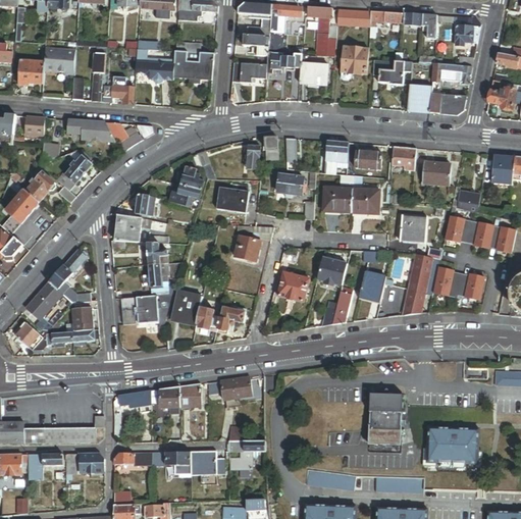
[(50,0),(49,6),(70,8),(71,0),(50,0)]
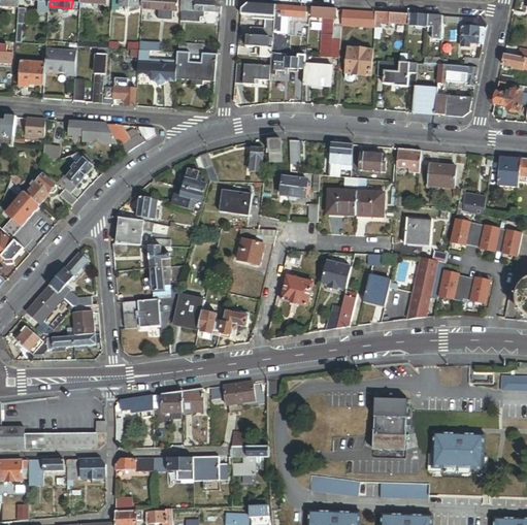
[(142,0),(142,7),(154,8),(154,0),(142,0)]
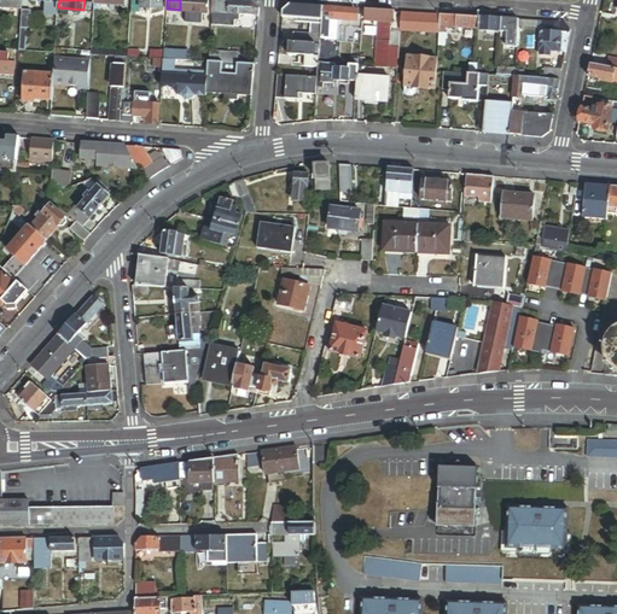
[(180,0),(180,10),(208,12),(208,0),(180,0)]
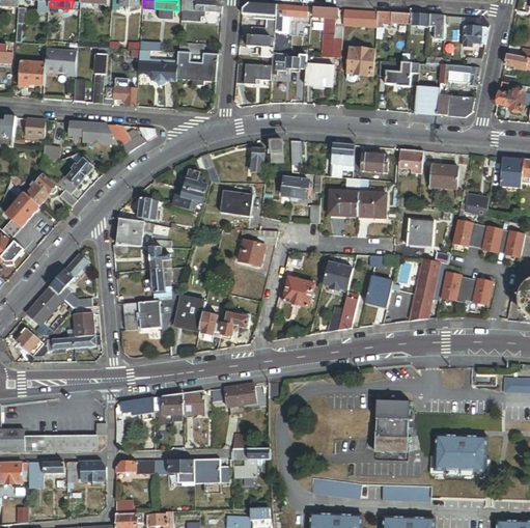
[(183,0),(182,9),(195,10),(196,0),(183,0)]
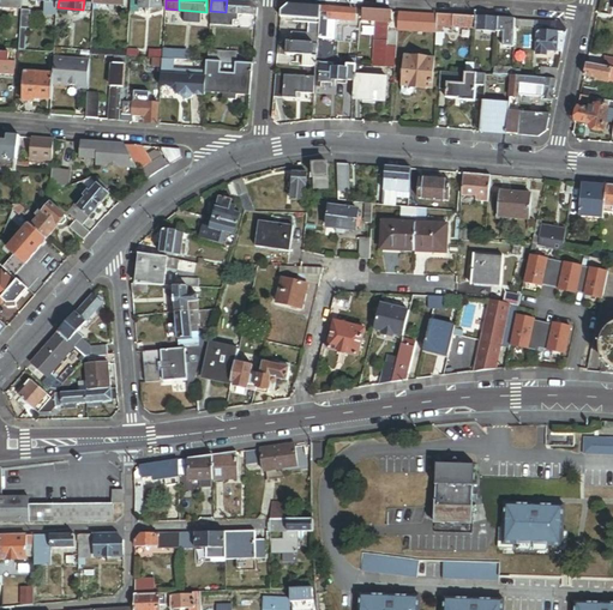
[(251,0),(227,0),(226,12),(256,13),(256,7),(251,0)]
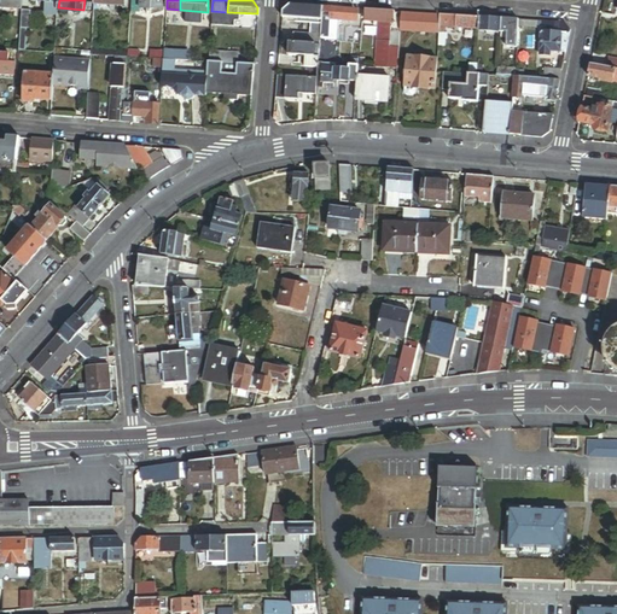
[(281,9),(281,16),(297,17),(320,18),(321,5),(289,3),(281,9)]
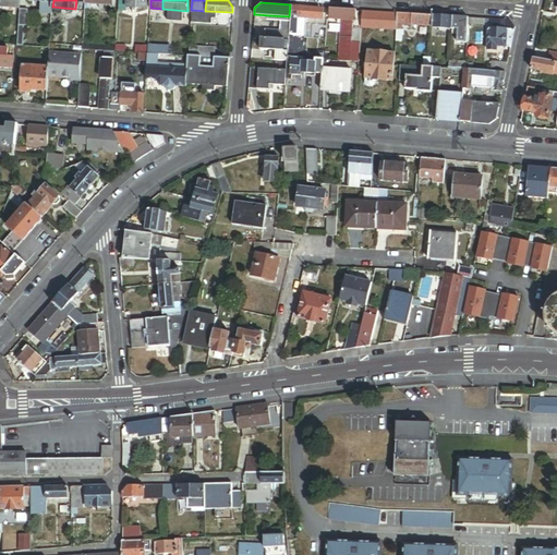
[(322,7),(290,4),(289,16),(289,21),(289,23),(295,23),(297,15),(304,16),(321,17),(322,7)]
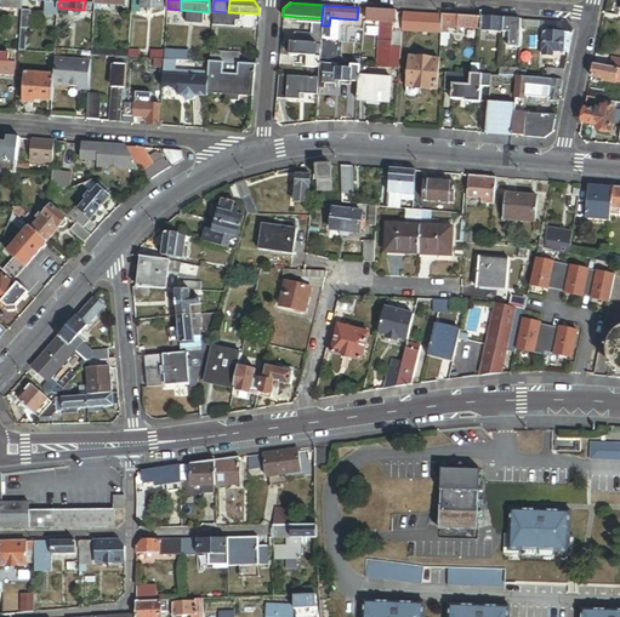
[(394,10),(365,7),(365,18),(373,20),(373,24),(377,24),(375,66),(397,67),(398,44),(391,44),(392,20),(394,20),(394,10)]
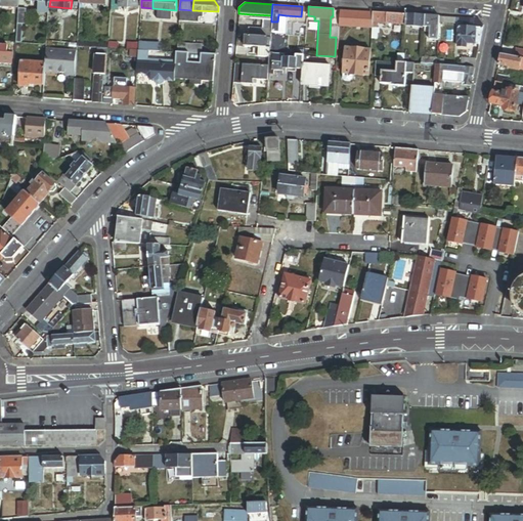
[(18,7),(17,19),(23,20),(26,20),(27,8),(18,7)]
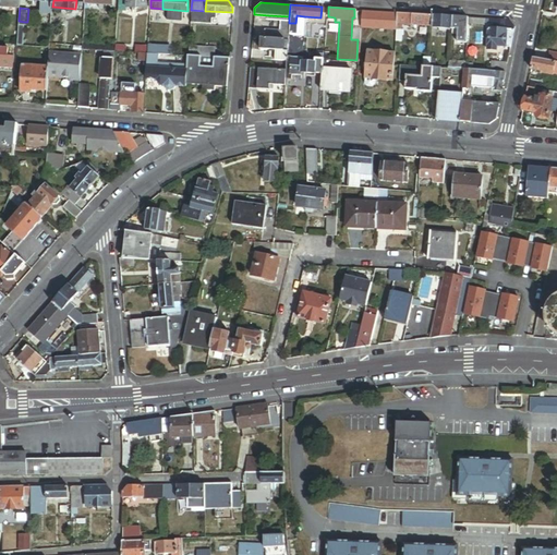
[(370,10),(361,9),(360,22),(361,22),(368,22),(370,10)]
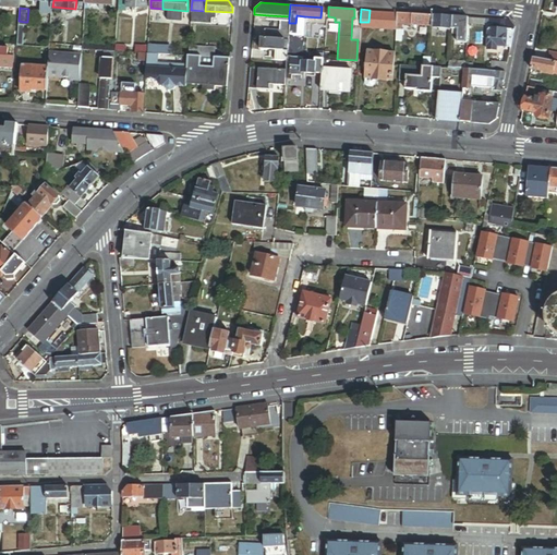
[(383,10),(370,10),(368,22),(383,23),(383,10)]
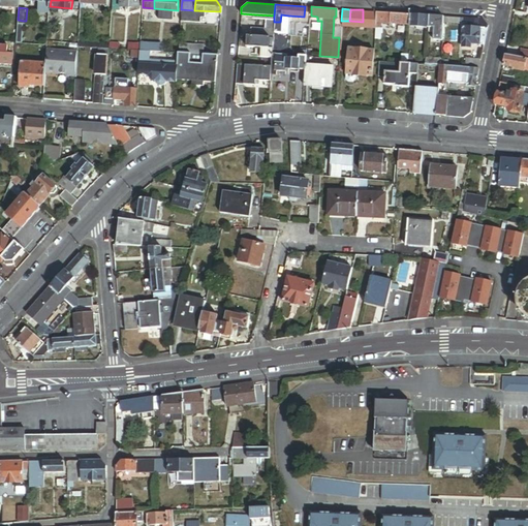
[(363,9),(363,22),(362,26),(374,27),(374,21),(375,10),(363,9)]
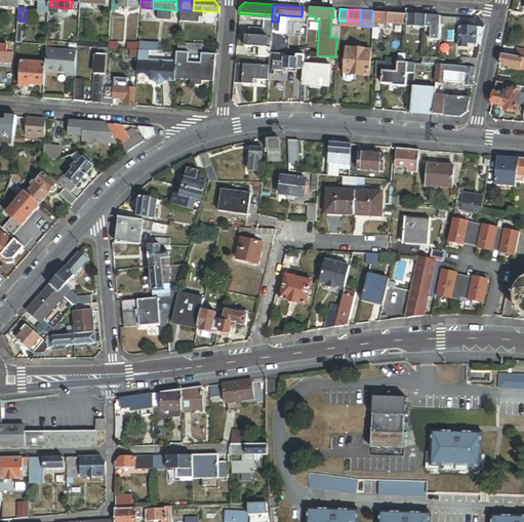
[(386,11),(372,10),(371,21),(386,22),(386,11)]
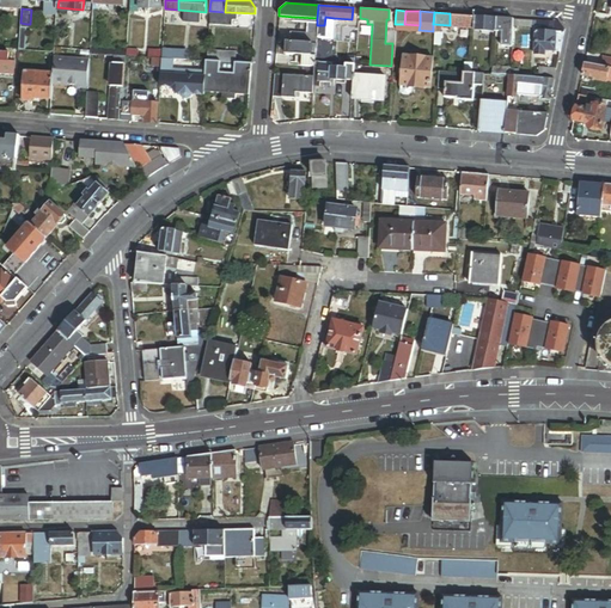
[(472,14),(450,13),(450,25),(471,26),(472,14)]
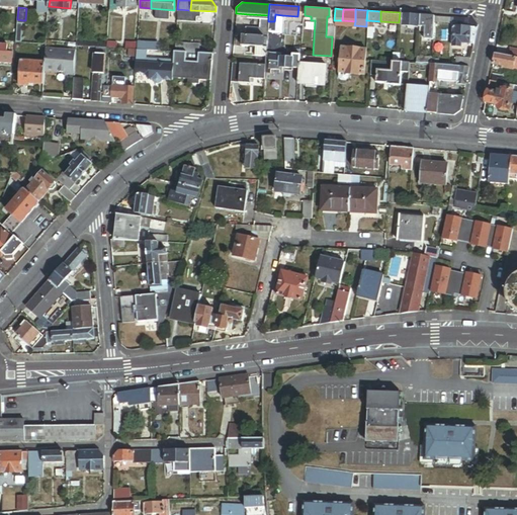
[(400,12),(399,22),(399,23),(418,25),(423,25),(431,26),(432,19),(432,15),(400,12)]
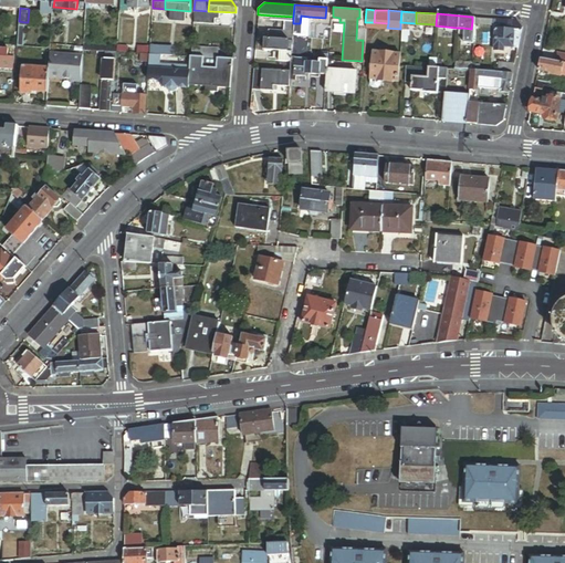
[(309,17),(301,16),(300,23),(297,56),(306,56),(309,17)]
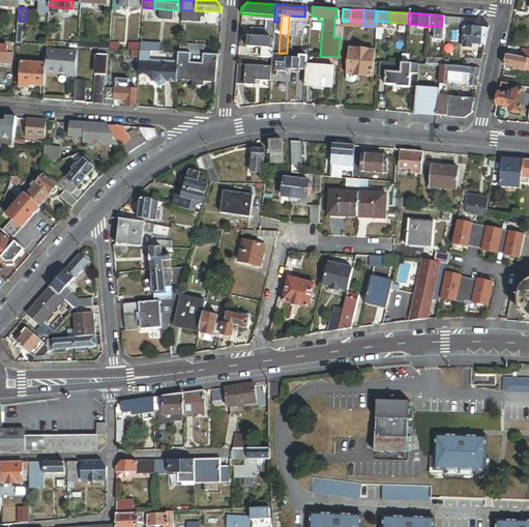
[(481,18),(462,17),(462,19),(460,45),(469,46),(469,42),(482,44),(487,24),(481,18)]
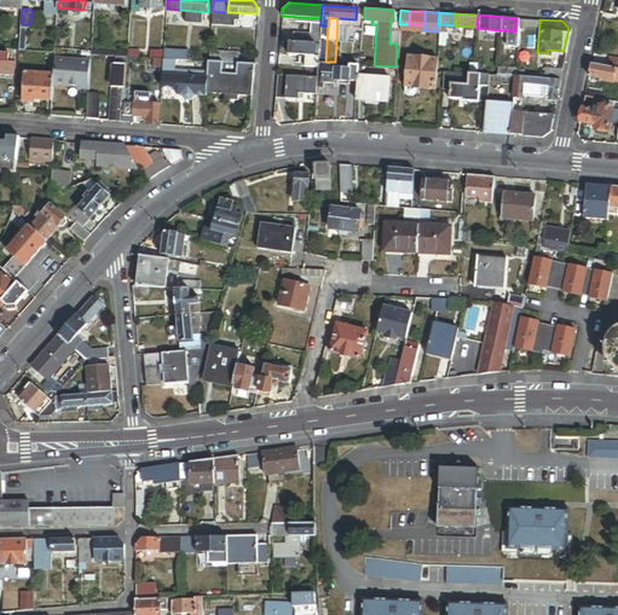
[(321,25),(319,33),(319,42),(318,56),(318,62),(322,62),(325,62),(328,25),(321,25)]
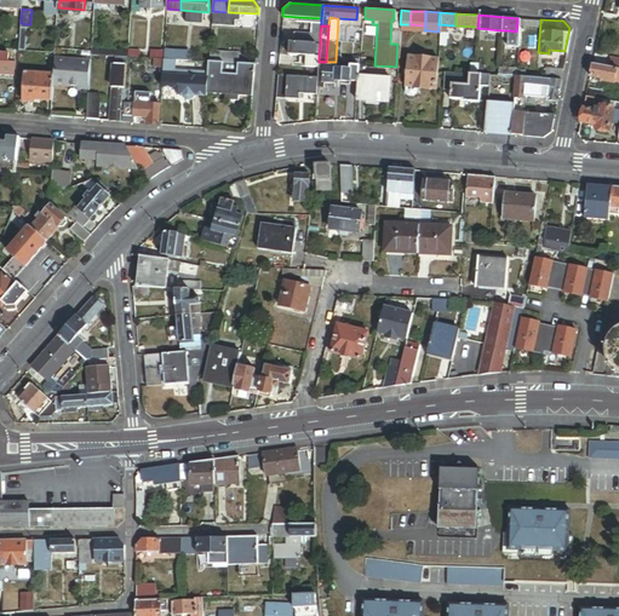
[(309,42),(310,32),(293,30),(293,41),(309,42)]
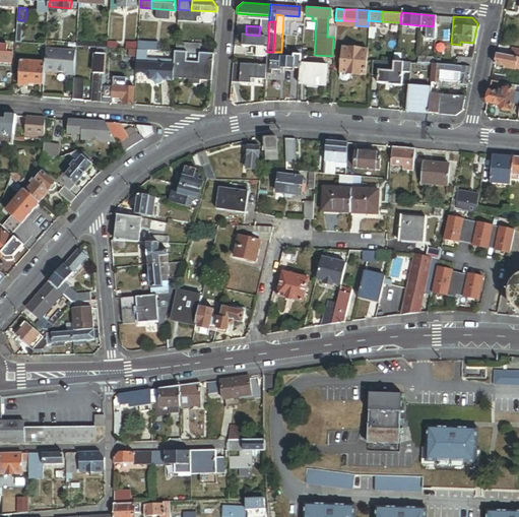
[(433,26),(425,25),(424,31),(424,38),(433,39),(433,26)]
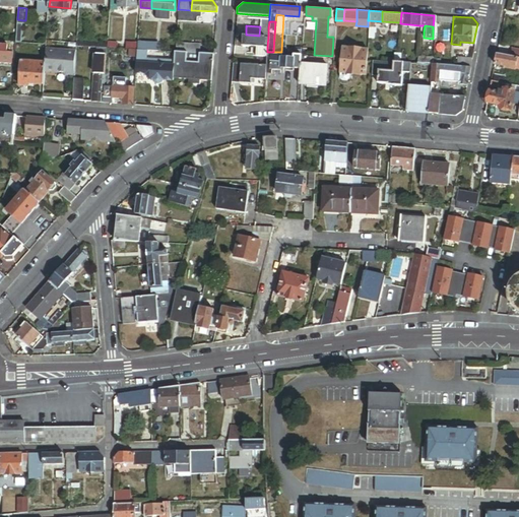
[(268,36),(268,27),(260,26),(259,36),(264,36),(268,36)]
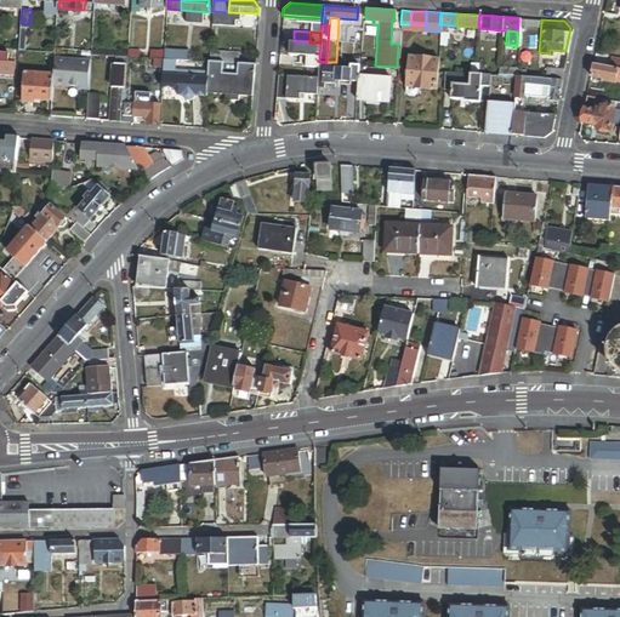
[(294,41),(289,40),(289,53),(300,55),(314,55),(316,43),(310,43),(294,41)]
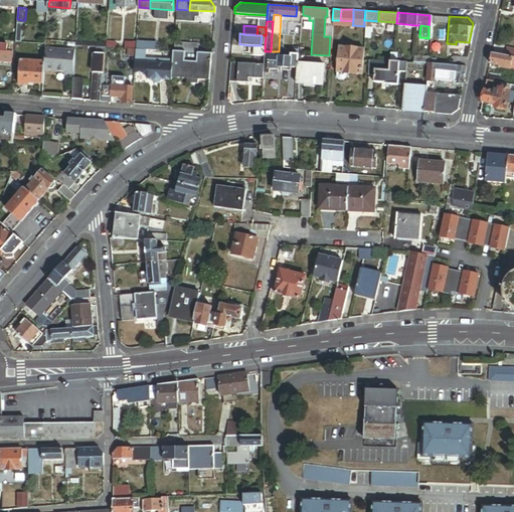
[(137,40),(125,39),(124,47),(127,47),(136,47),(137,40)]
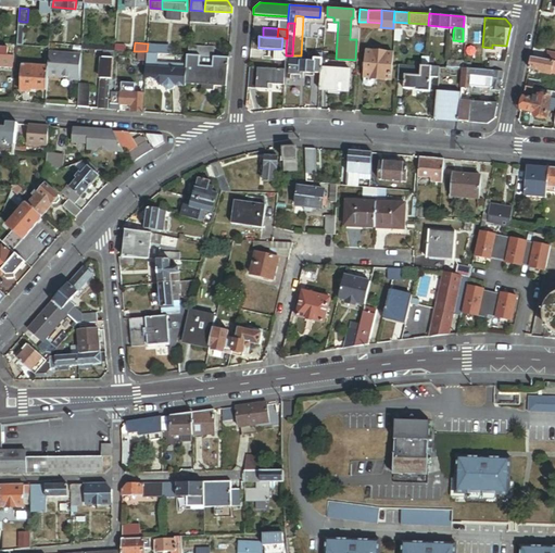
[(169,45),(148,44),(147,51),(169,53),(169,45)]
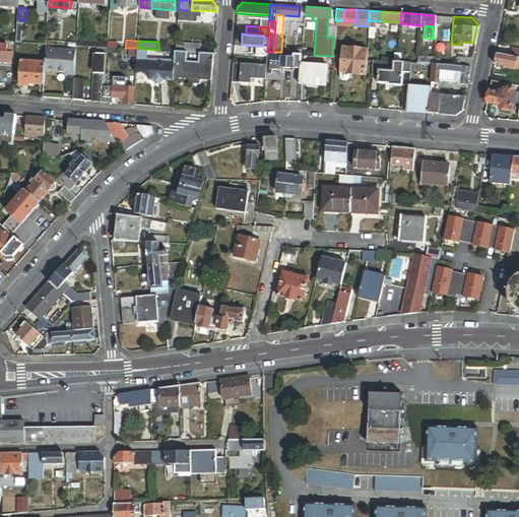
[(177,42),(176,50),(199,52),(200,43),(177,42)]
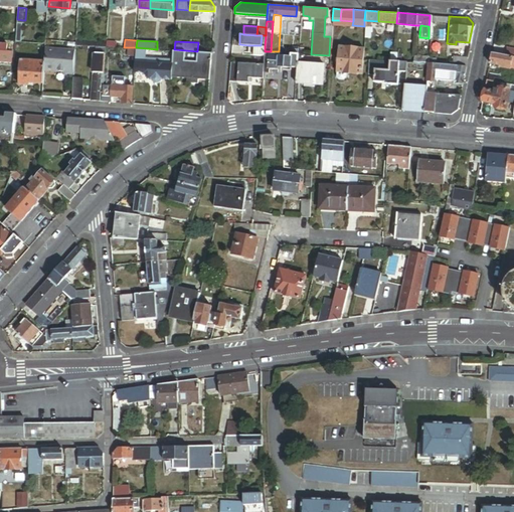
[(265,51),(265,46),(261,45),(248,45),(248,53),(264,54),(265,51)]
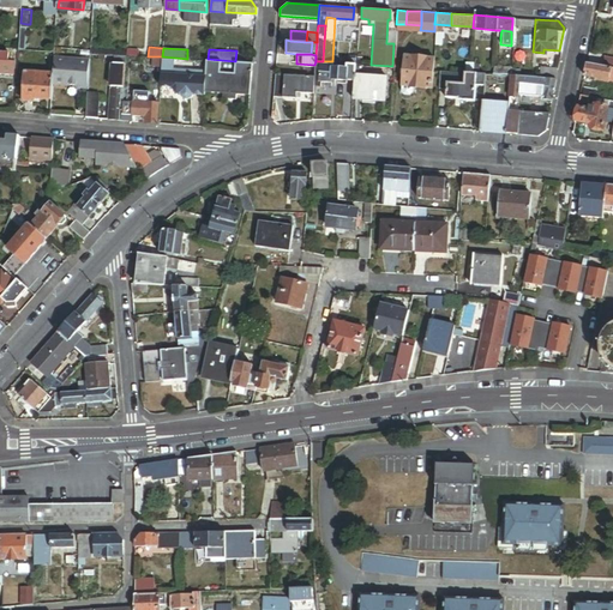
[(431,86),(432,56),(402,54),(401,84),(410,85),(431,86)]
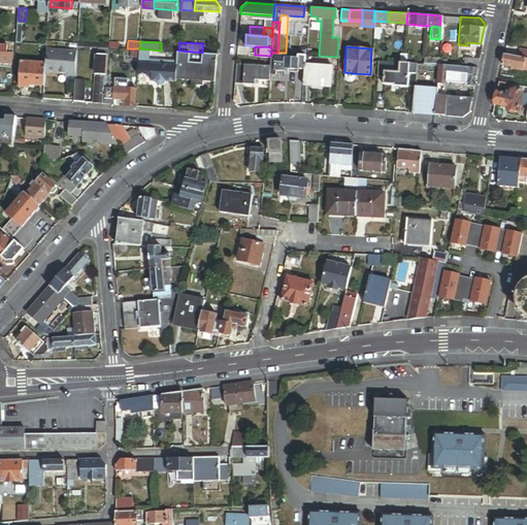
[(526,47),(520,46),(518,55),(524,56),(526,56),(526,47)]
